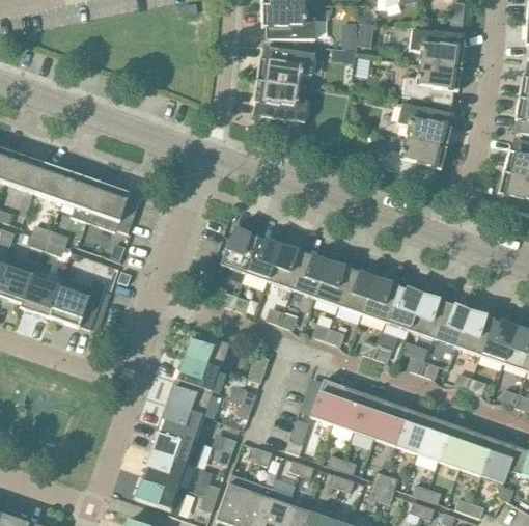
[(304,3),(262,3),(262,25),(267,25),(267,38),(316,38),(316,16),(304,16),(304,3)]
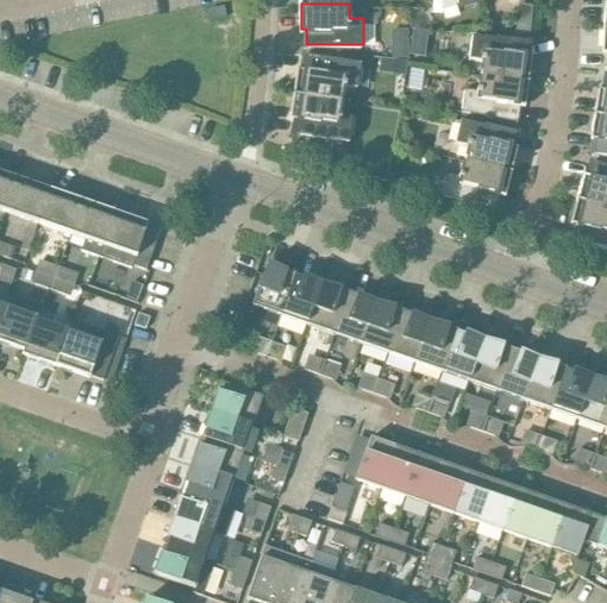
[(482,71),(530,79),(533,54),(529,52),(531,38),(498,33),(498,36),(474,32),(470,55),(485,57),(482,71)]
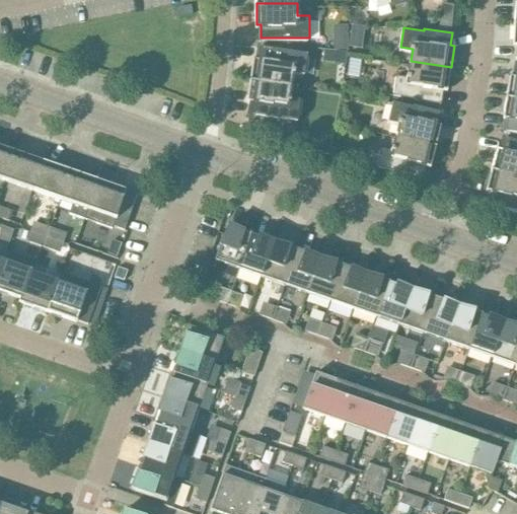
[(251,77),(292,83),(293,70),(305,72),(308,51),(260,44),(259,57),(254,56),(251,77)]
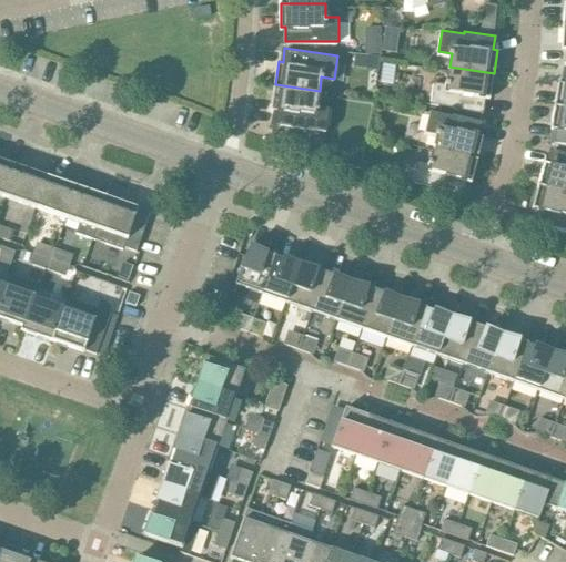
[(494,73),(450,67),(448,81),(435,79),(432,101),(455,104),(455,105),(485,109),(487,95),(491,96),(494,73)]
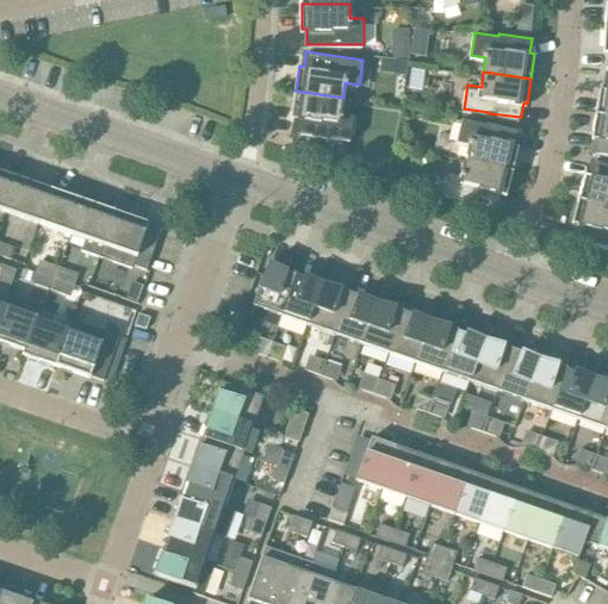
[(597,111),(607,112),(607,72),(606,86),(601,86),(597,111)]
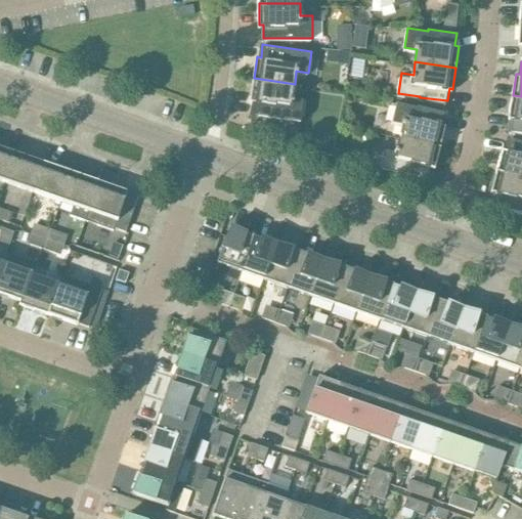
[(252,124),(298,139),(301,120),(304,98),(293,96),(295,84),(254,78),(251,99),(255,100),(253,113),(254,113),(252,124)]
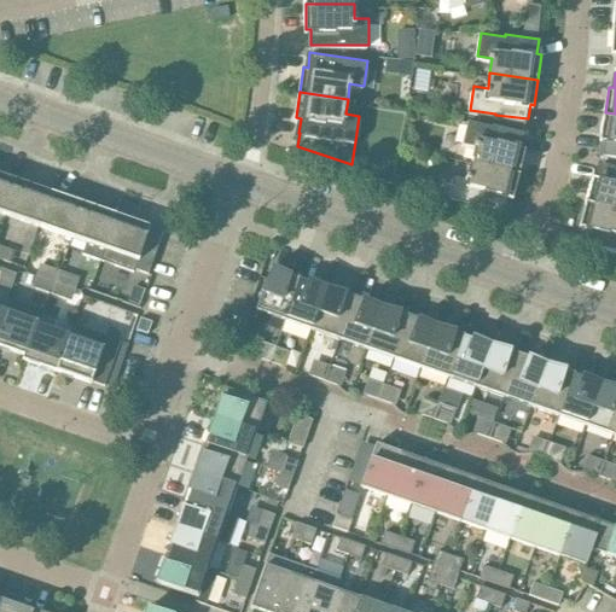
[(412,93),(412,104),(424,104),(424,93),(412,93)]
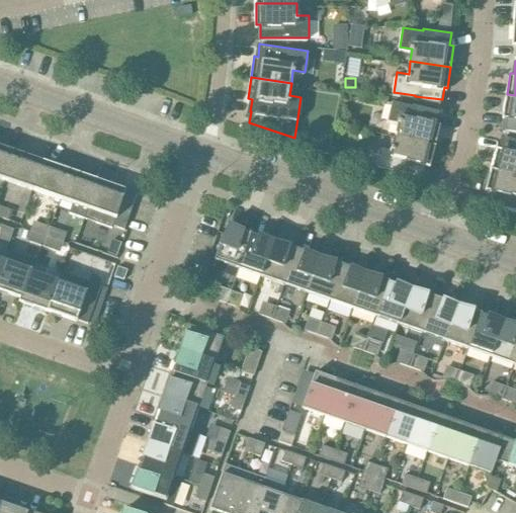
[(515,95),(507,94),(503,115),(507,115),(505,129),(515,130),(515,95)]
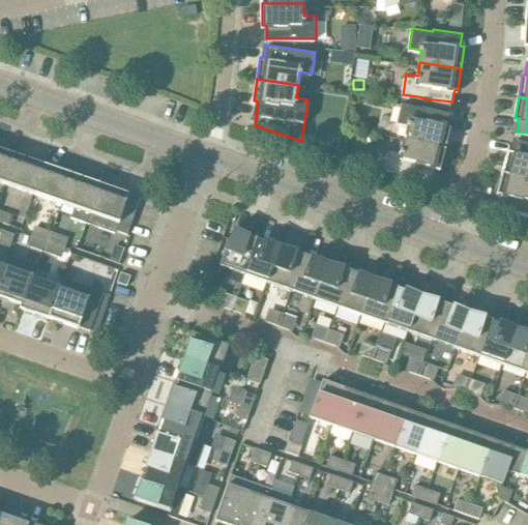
[(406,137),(446,147),(451,125),(447,124),(450,112),(422,105),(422,107),(402,101),(397,121),(409,124),(406,137)]
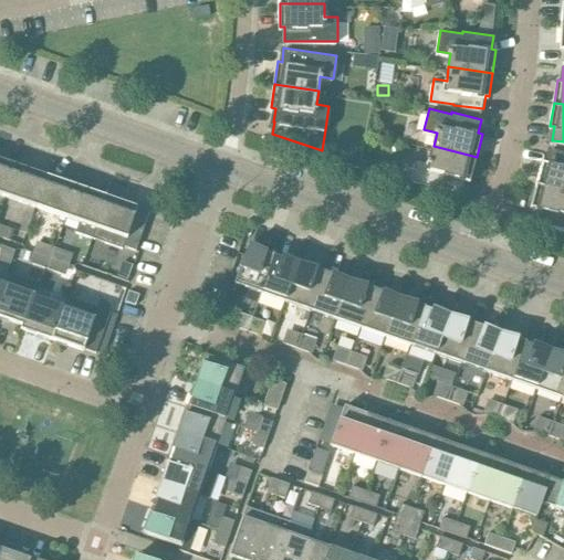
[(477,157),(434,146),(430,159),(417,156),(413,178),(435,182),(434,185),(463,191),(467,178),(471,179),(477,157)]
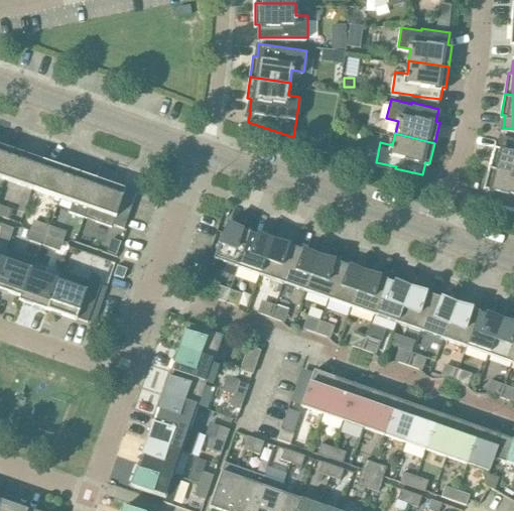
[(490,166),(513,172),(513,137),(502,134),(499,146),(495,145),(490,166)]
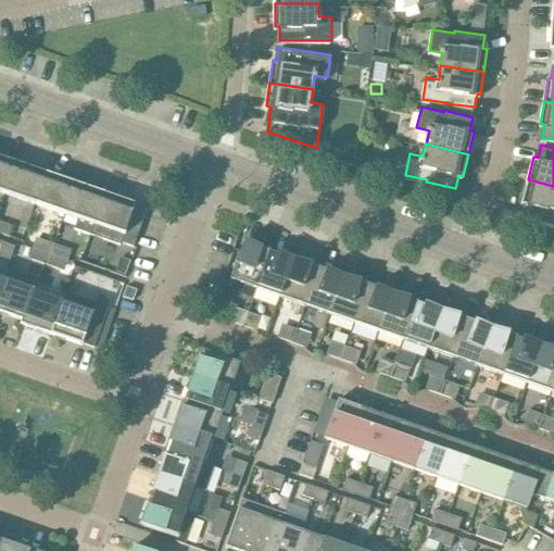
[(17,159),(0,151),(0,187),(7,189),(17,159)]
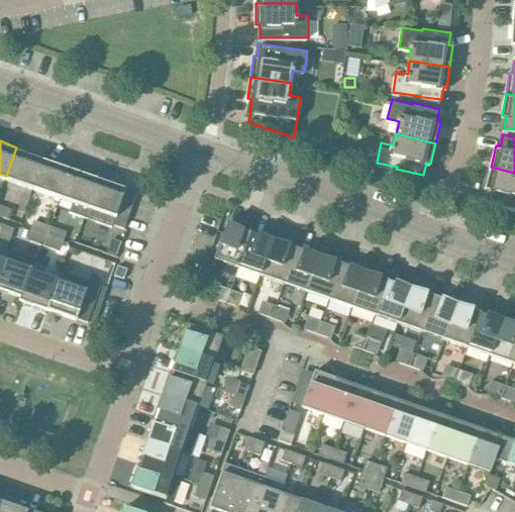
[(33,186),(43,157),(16,147),(6,176),(33,186)]
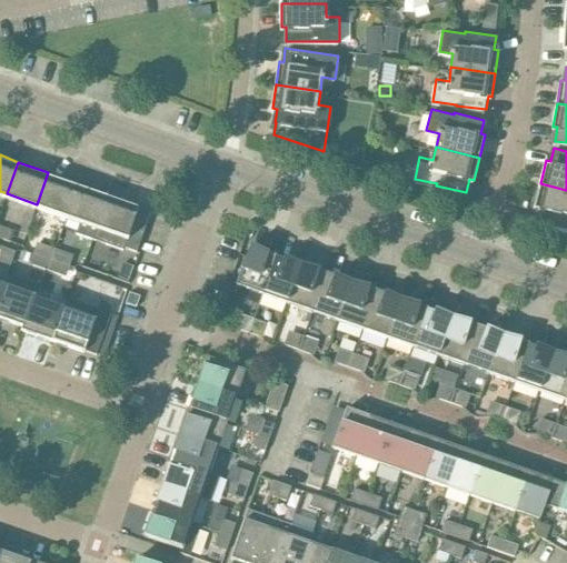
[(78,182),(48,172),(37,204),(67,214),(78,182)]
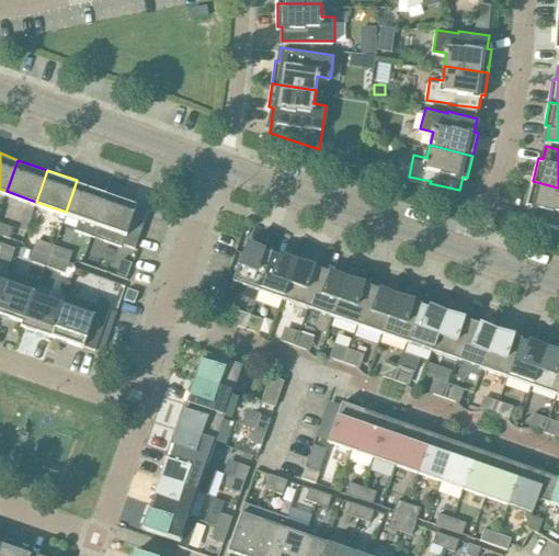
[(66,212),(81,217),(78,226),(93,231),(107,191),(77,180),(66,212)]
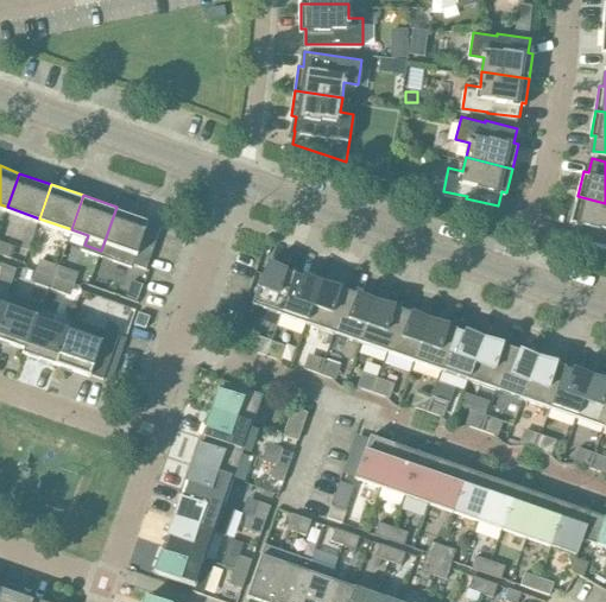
[(605,203),(578,196),(572,220),(575,221),(572,235),(605,244),(605,203)]
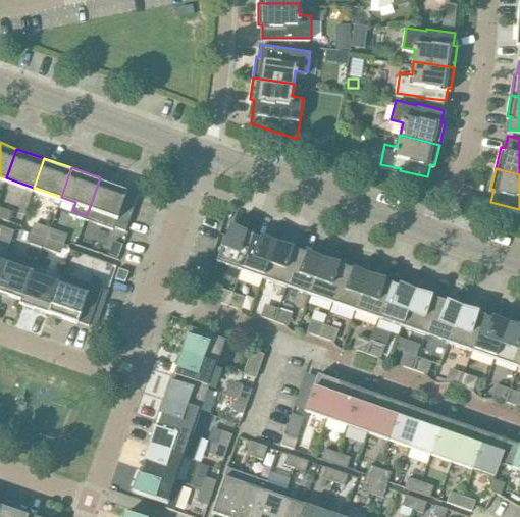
[(128,189),(128,188),(100,177),(87,215),(115,225),(115,223),(126,227),(140,193),(128,189)]
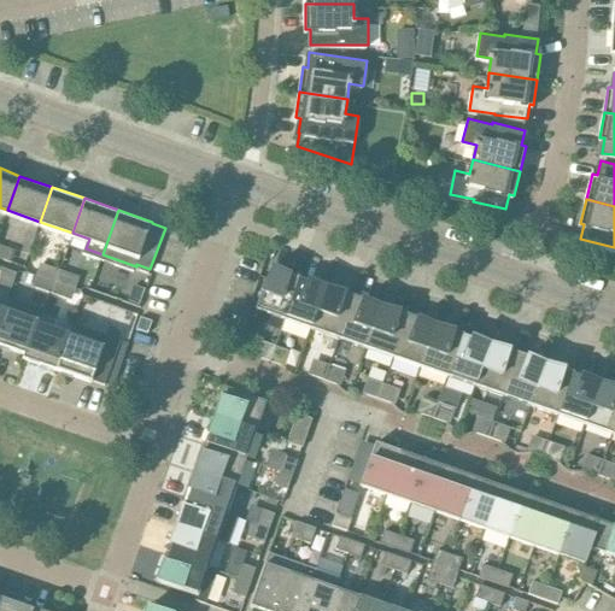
[(0,240),(0,253),(9,257),(13,245),(0,240)]
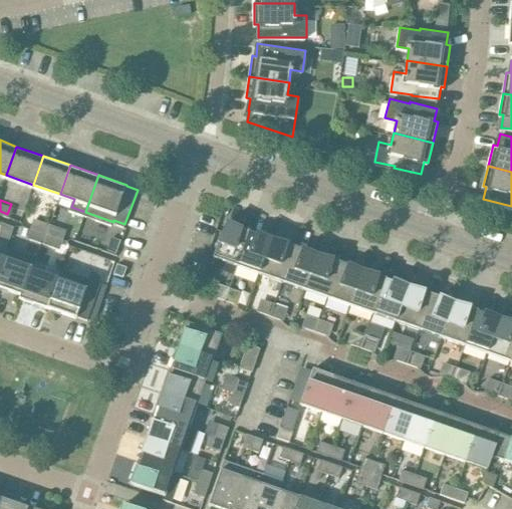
[(35,227),(48,231),(51,221),(38,217),(35,227)]
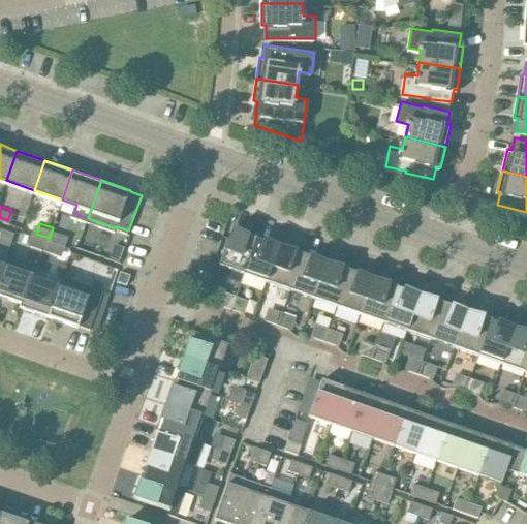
[(245,271),(257,235),(233,225),(220,262),(245,271)]
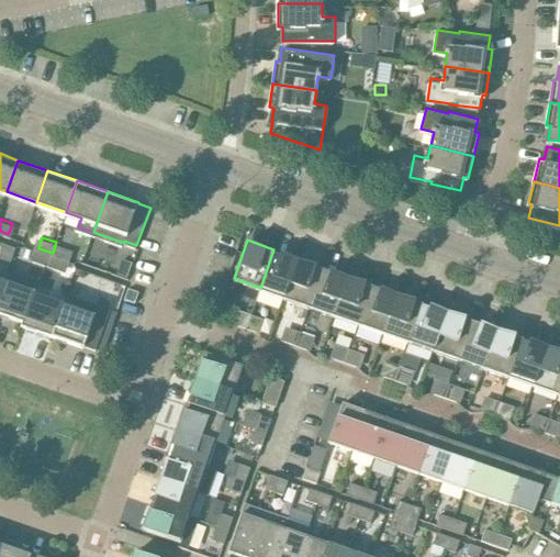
[(53,253),(67,258),(70,247),(56,242),(53,253)]
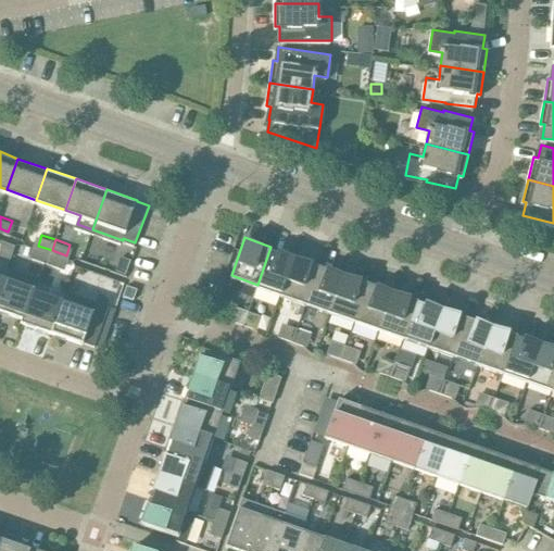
[(52,250),(38,246),(34,255),(48,261),(52,250)]
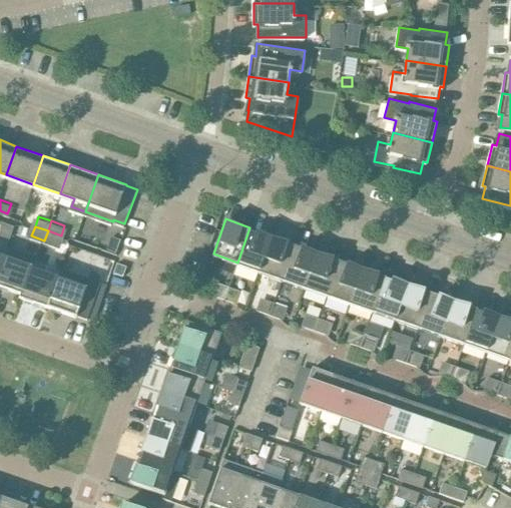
[(237,263),(260,271),(273,235),(249,227),(237,263)]
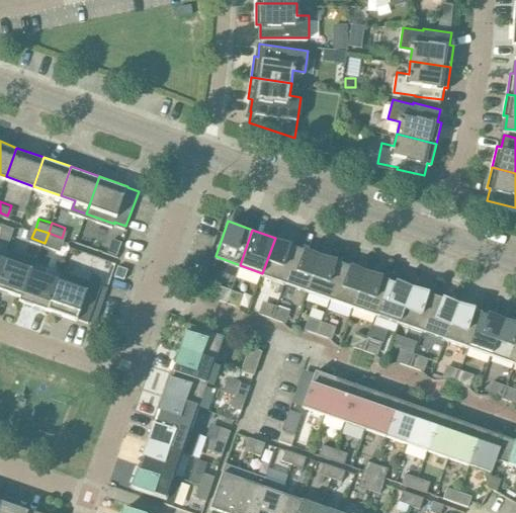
[(62,238),(49,233),(45,243),(58,247),(62,238)]
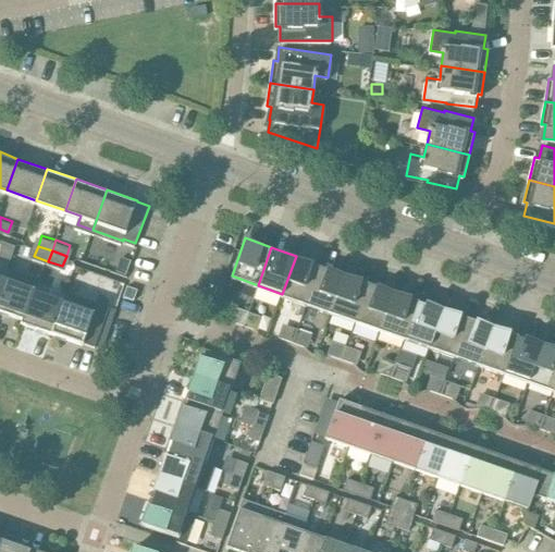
[(307,303),(320,265),(296,256),(282,294),(307,303)]
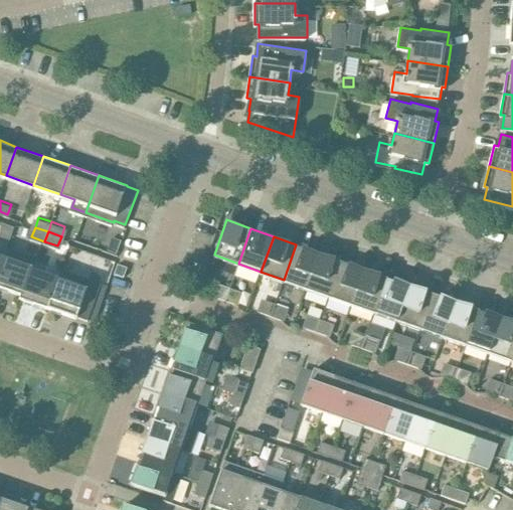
[(307,287),(319,251),(296,244),(284,280),(307,287)]
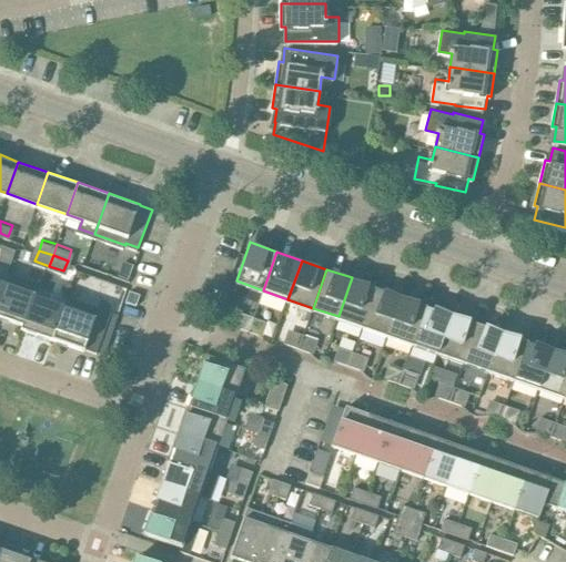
[(377,286),(352,277),(339,316),(363,325),(377,286)]
